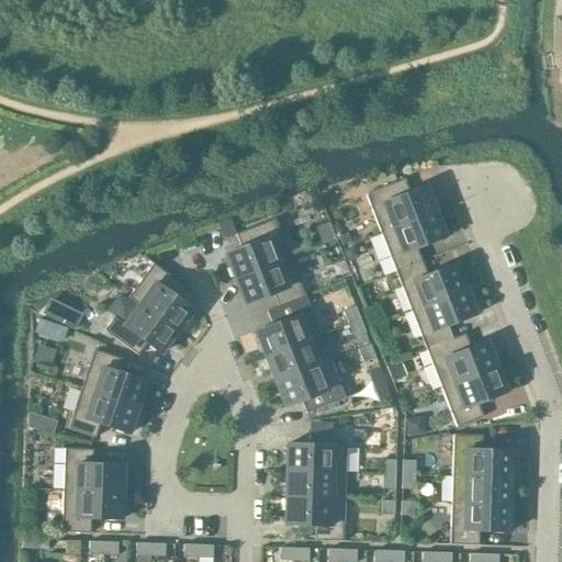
[(380,233),(435,212),(425,186),(408,192),(403,179),(364,194),(380,233)]
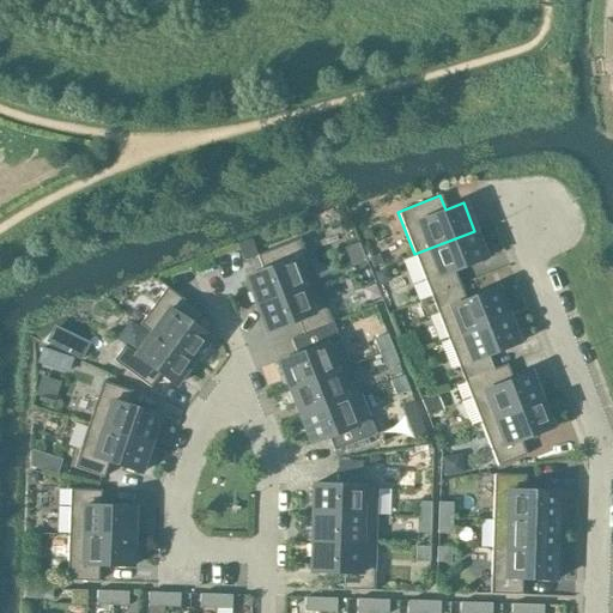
[(474,231),(414,254),(430,297),(460,285),(454,271),(485,259),(474,231)]
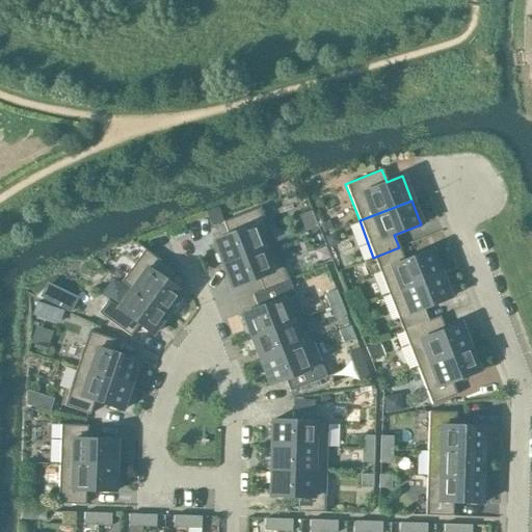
[(212,240),(221,264),(273,244),(259,207),(222,221),(228,234),(212,240)]
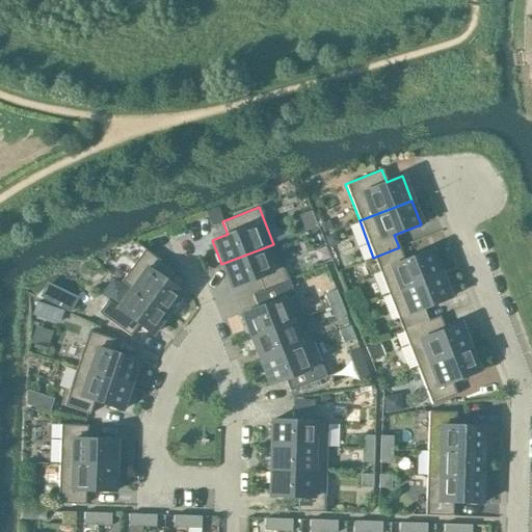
[(334,233),(323,237),(327,247),(335,244),(337,239),(334,233)]
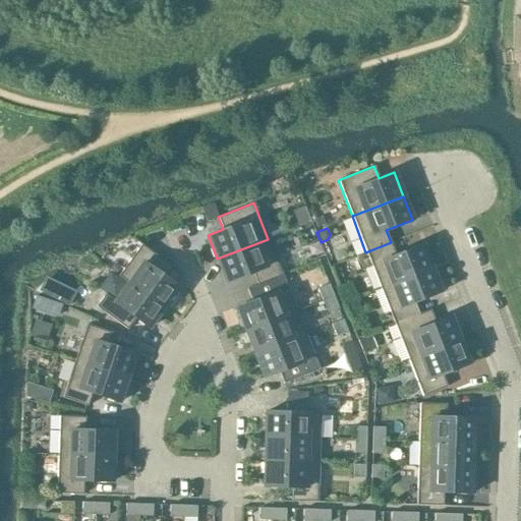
[(282,275),(268,239),(217,258),(226,282),(252,272),(257,284),(282,275)]
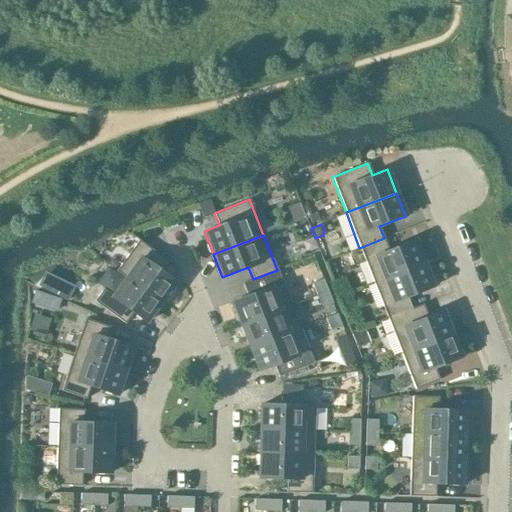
[(373,283),(423,263),(414,240),(388,250),(384,238),(359,248),(373,283)]
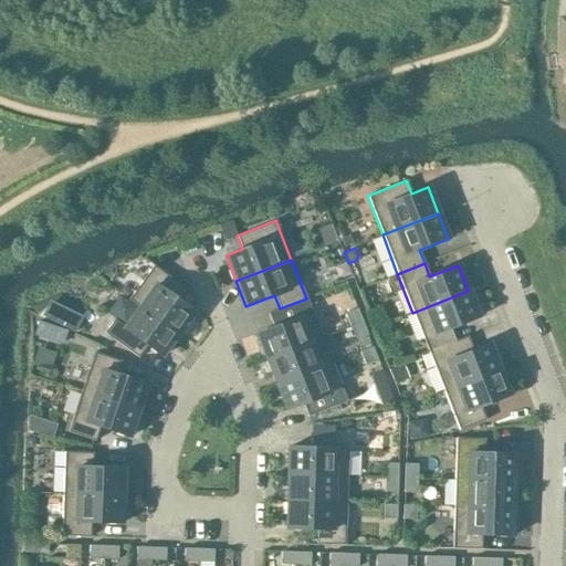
[(138,307),(177,334),(192,312),(179,302),(187,290),(153,265),(128,300),(138,307)]
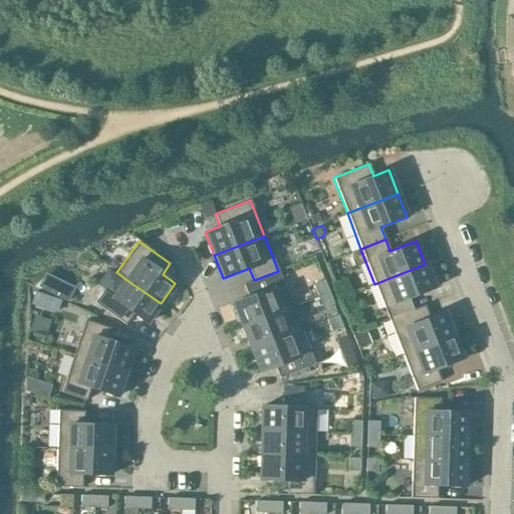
[(425,264),(374,284),(389,319),(425,306),(424,305),(413,309),(409,298),(434,287),(425,264)]
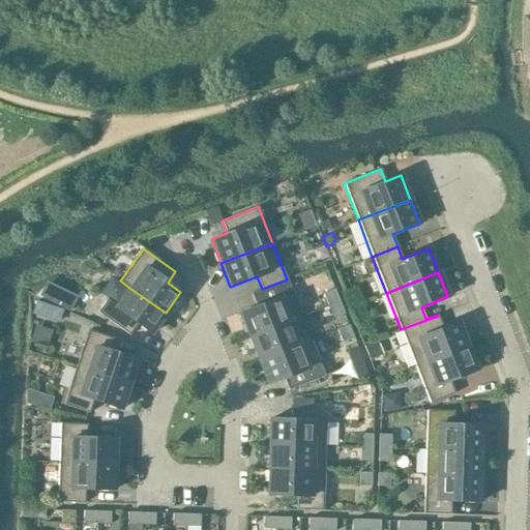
[(240,313),(249,336),(301,316),(292,292),(287,280),(262,289),(251,294),(256,306),(240,313)]
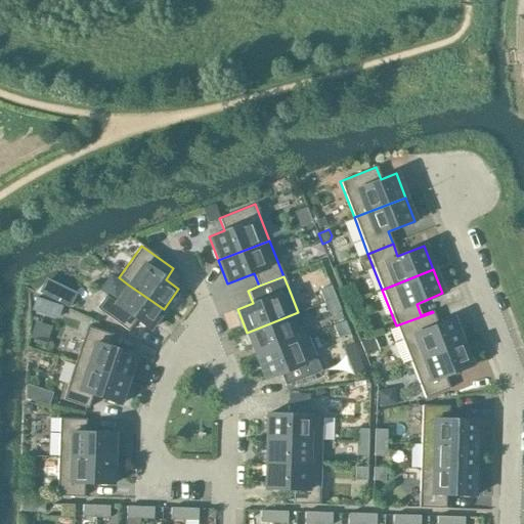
[(52,282),(45,295),(57,301),(61,294),(59,287),(52,282)]
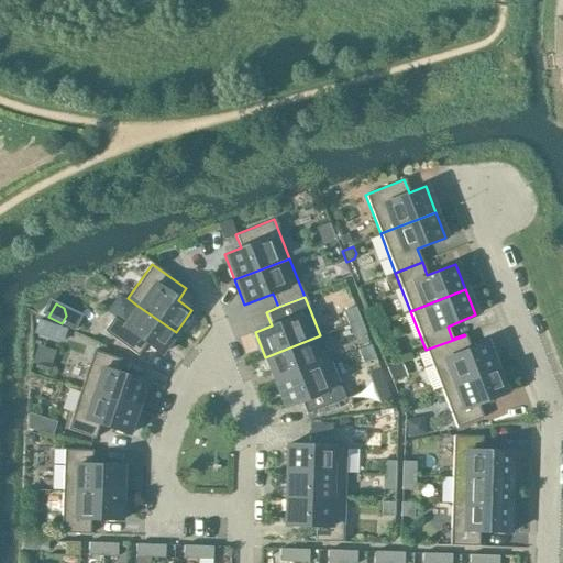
[(176,332),(138,306),(124,326),(113,318),(103,331),(138,356),(145,344),(159,354),(176,332)]
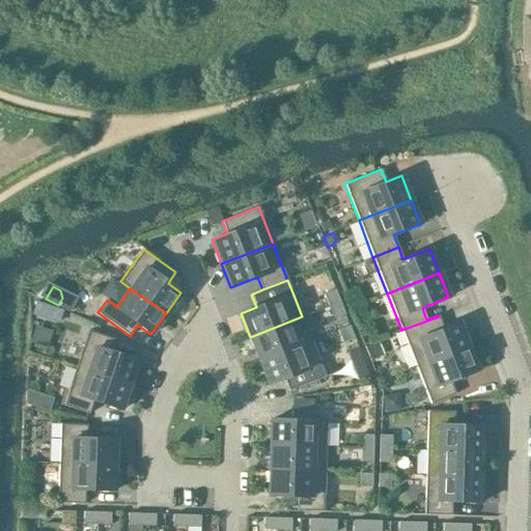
[(340,302),(335,289),(323,294),(328,307),(340,302)]
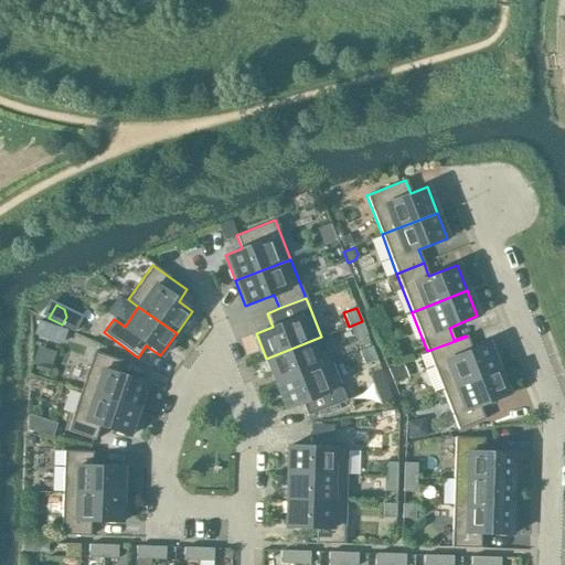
[(40,321),(35,332),(55,339),(59,328),(40,321)]
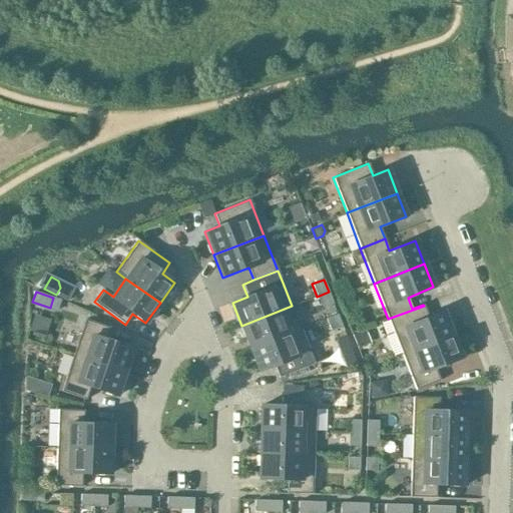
[(333,304),(329,292),(317,297),(322,309),(333,304)]
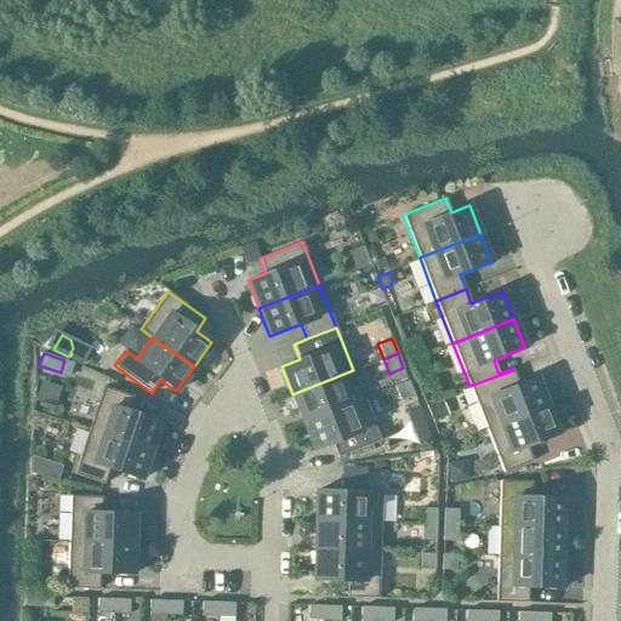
[(364,398),(353,370),(292,394),(302,421),(364,398)]
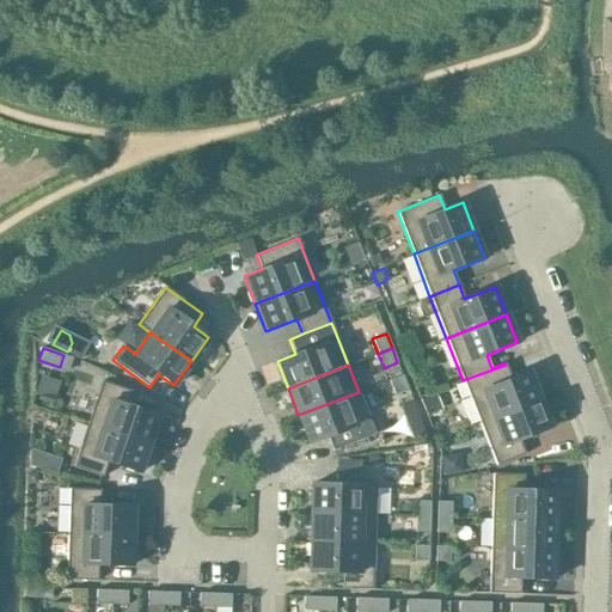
[(479,423),(539,399),(528,372),(510,379),(506,365),(463,380),(479,423)]
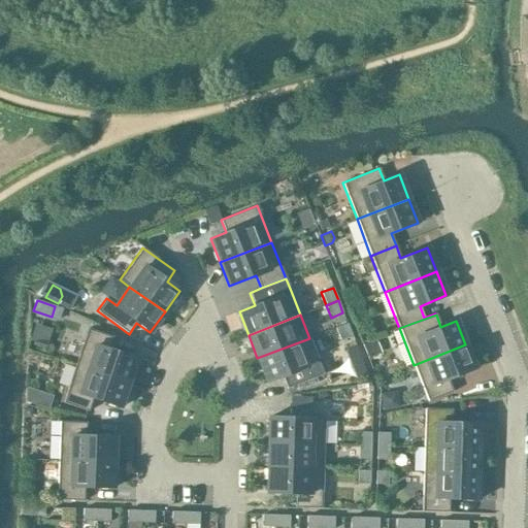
[(352,336),(347,323),(335,328),(340,340),(352,336)]
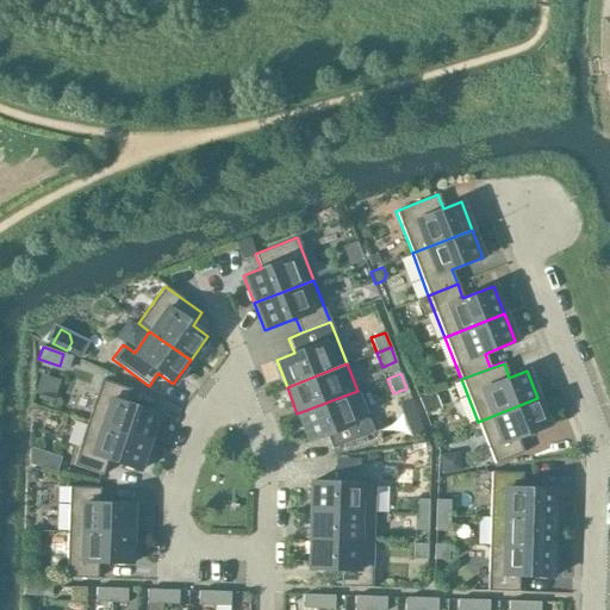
[(101,380),(87,423),(148,443),(157,415),(125,404),(131,390),(101,380)]
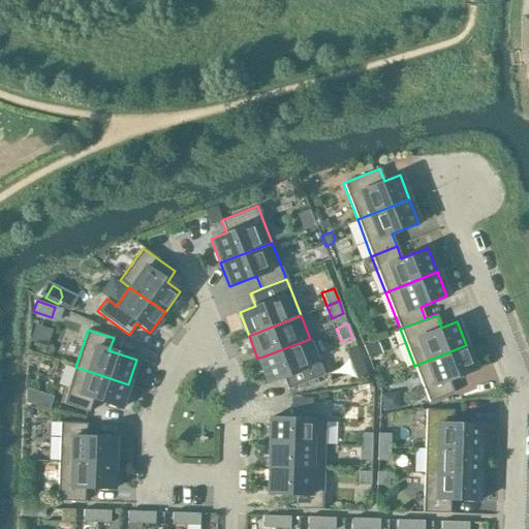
[(323,375),(319,363),(310,339),(257,359),(268,382),(282,377),(287,390),(323,375)]
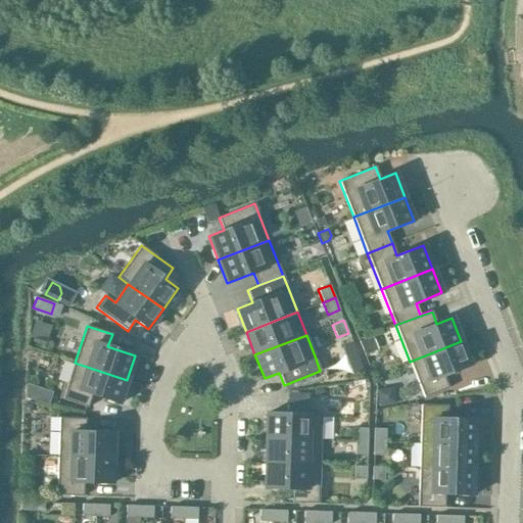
[(371,338),(360,342),(364,353),(375,349),(371,338)]
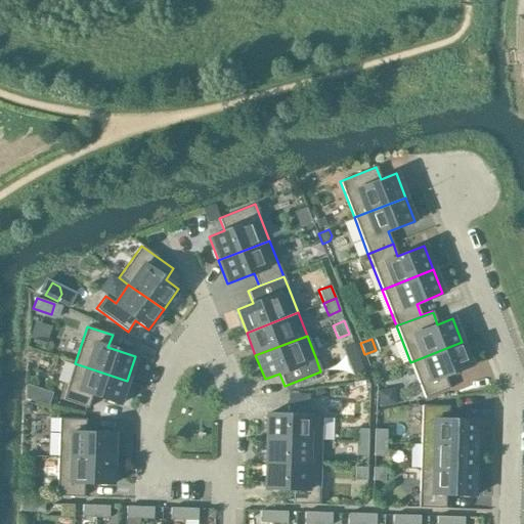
[(462,342),(410,362),(425,398),(449,389),(444,376),(471,365),(462,342)]
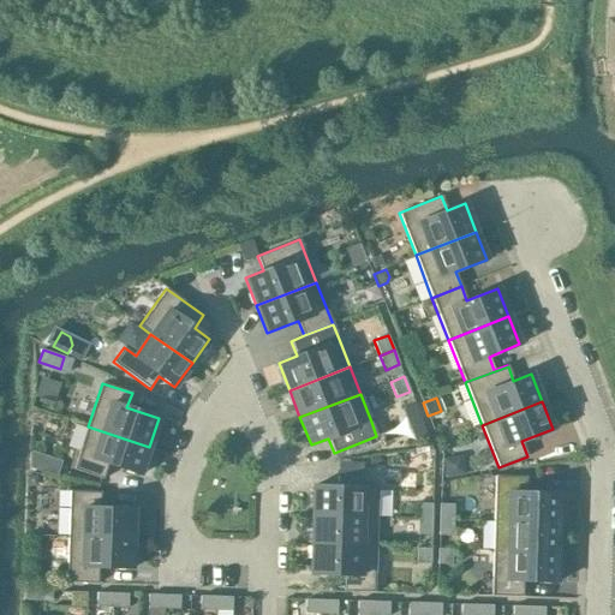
[(139,475),(149,447),(88,427),(73,470),(103,479),(108,464),(139,475)]
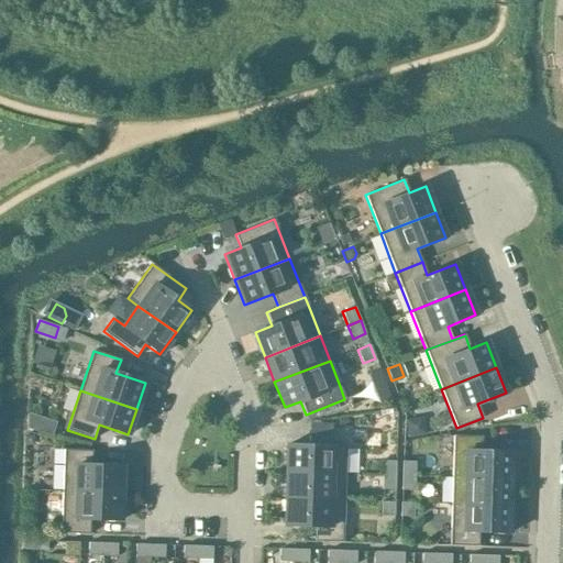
[(406,421),(409,437),(424,434),(422,418),(406,421)]
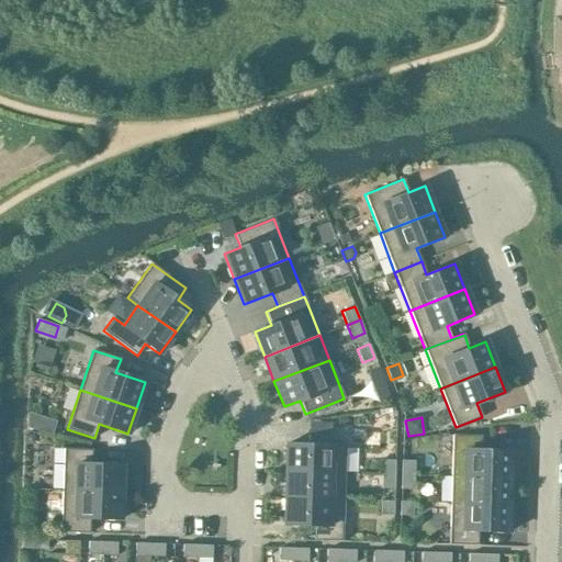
[(452,435),(451,476),(510,479),(510,451),(481,450),(481,436),(452,435)]
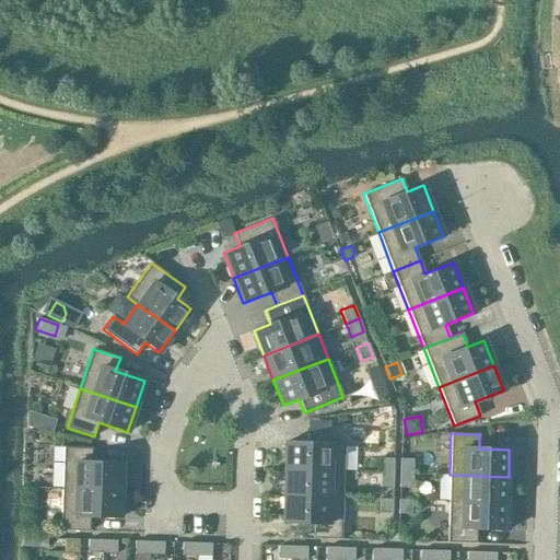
[(286,442),(284,469),(343,471),(343,444),(286,442)]
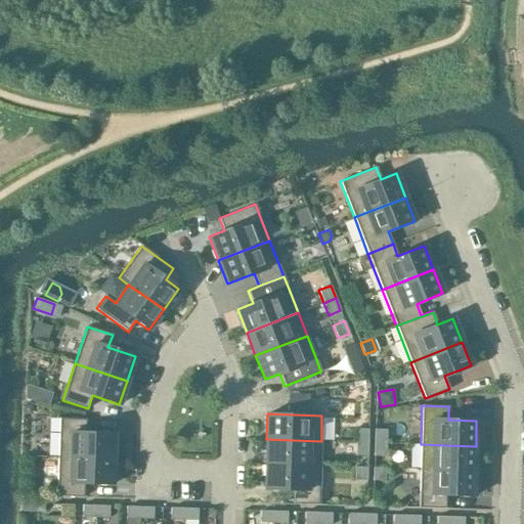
[(59,419),(57,457),(113,459),(114,433),(85,433),(86,419),(59,419)]
